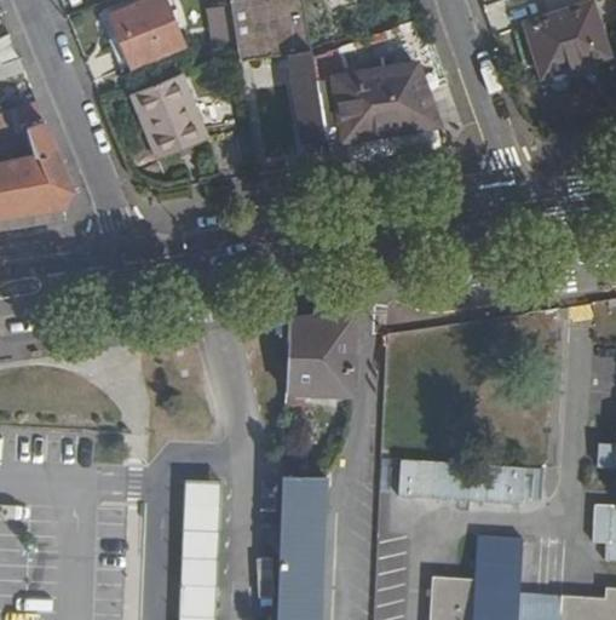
[(186,49),(167,0),(148,0),(114,15),(137,70),(186,49)]
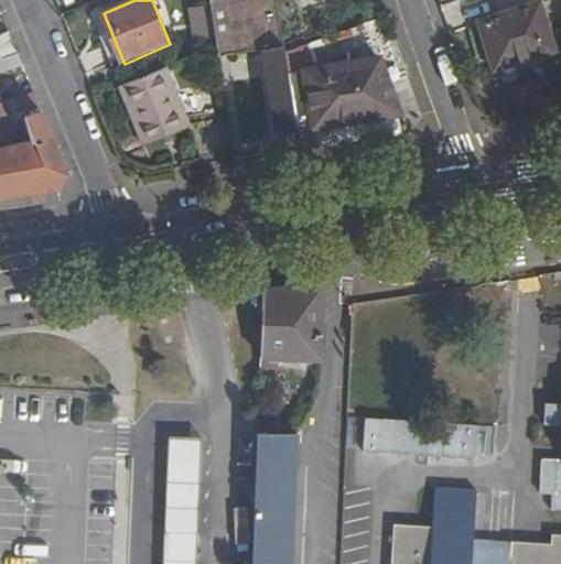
[(279,0),(212,0),(218,47),(219,55),(266,47),(279,130),(299,127),(287,51),(279,0)]
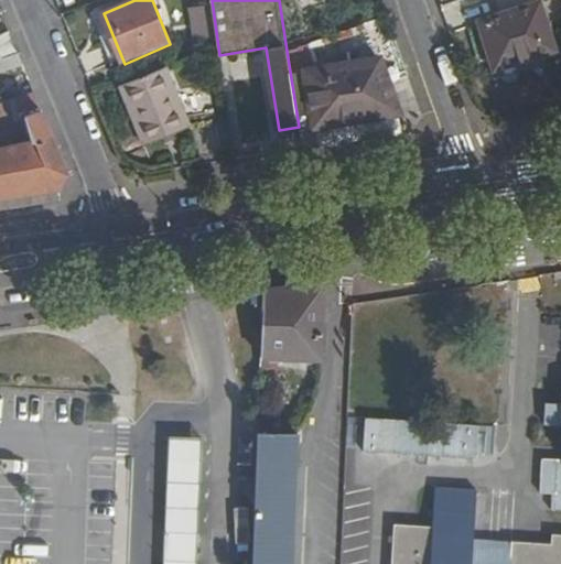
[(193,8),(197,39),(215,36),(211,4),(193,8)]
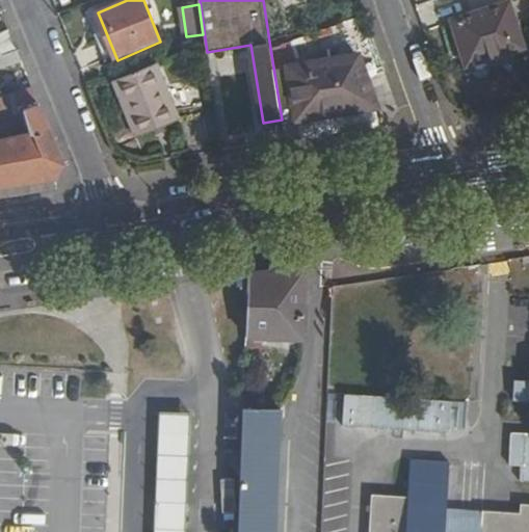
[(505,4),(450,24),(467,65),(521,46),(505,4)]
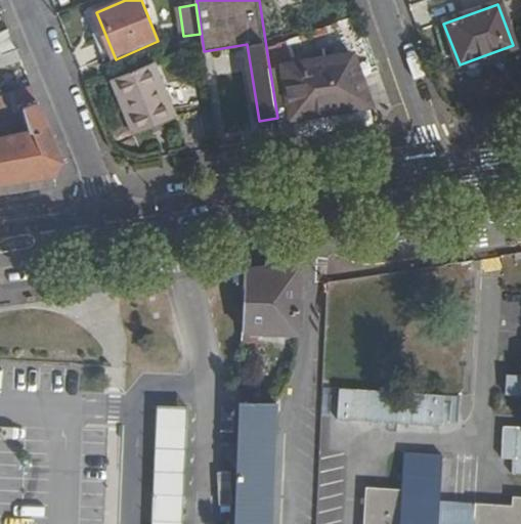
[(0,182),(3,182),(55,174),(57,174),(61,161),(27,76),(0,86),(0,70),(22,62),(16,49),(0,54),(0,182)]
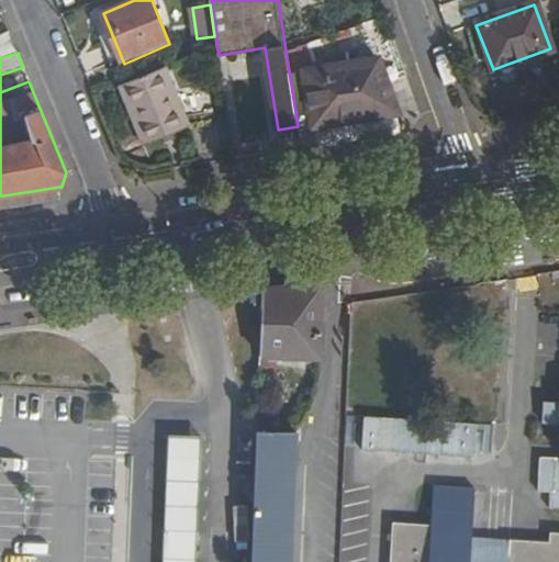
[(308,70),(316,125),(399,113),(379,59),(308,70)]
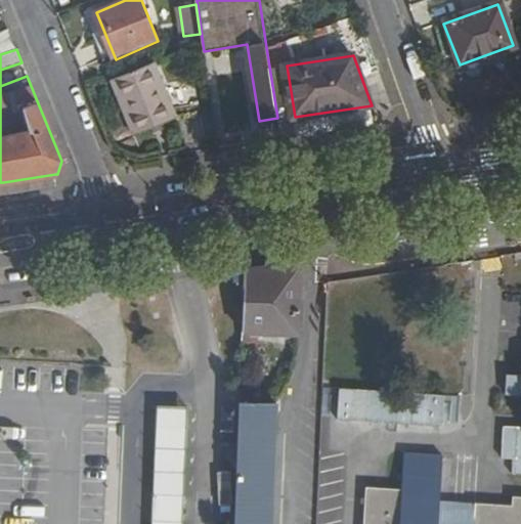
[(177,119),(154,62),(114,79),(135,135),(177,119)]
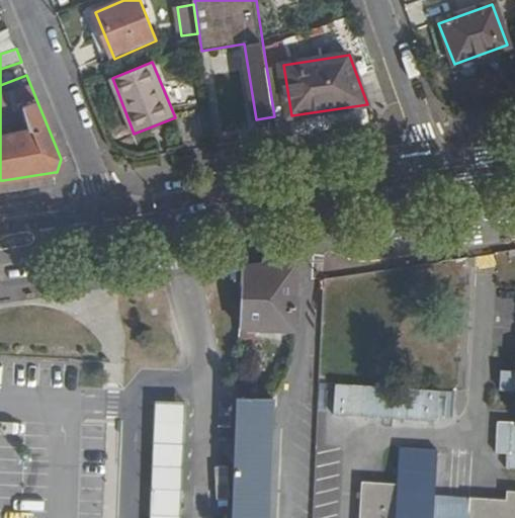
[(0,193),(56,184),(55,172),(3,180),(0,180),(0,193)]
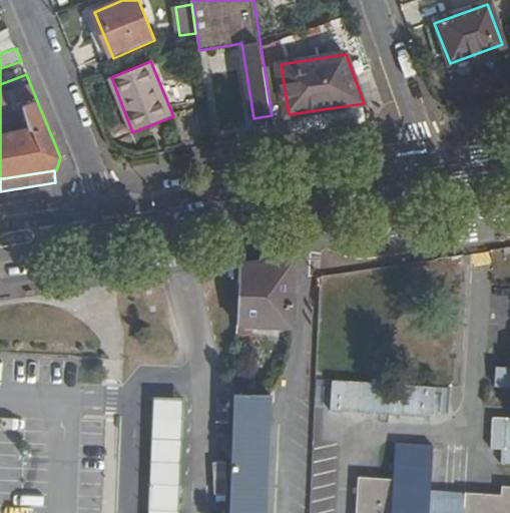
[(255,328),(277,328),(294,329),(297,258),(239,266),(236,335),(242,334),(242,327),(255,328)]
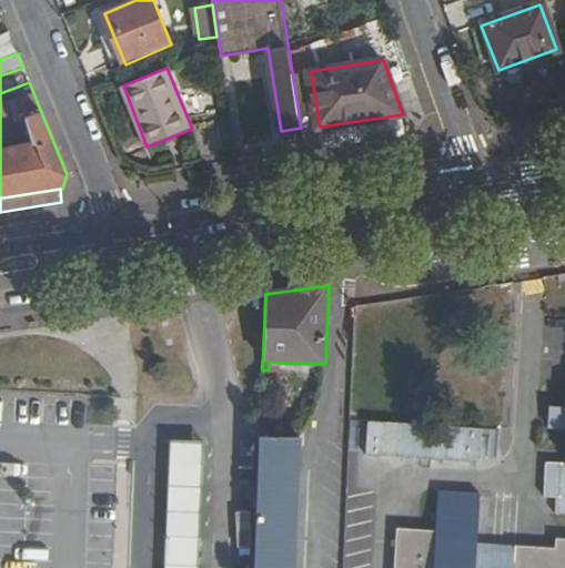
[(540,353),(564,354),(564,314),(541,314),(540,353)]
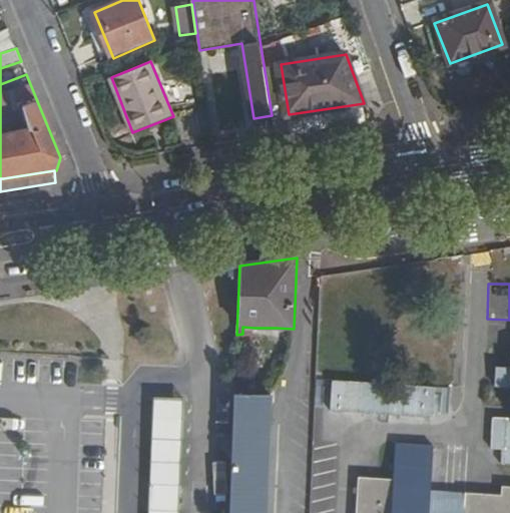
[(509,390),(509,369),(497,369),(495,390),(509,390)]
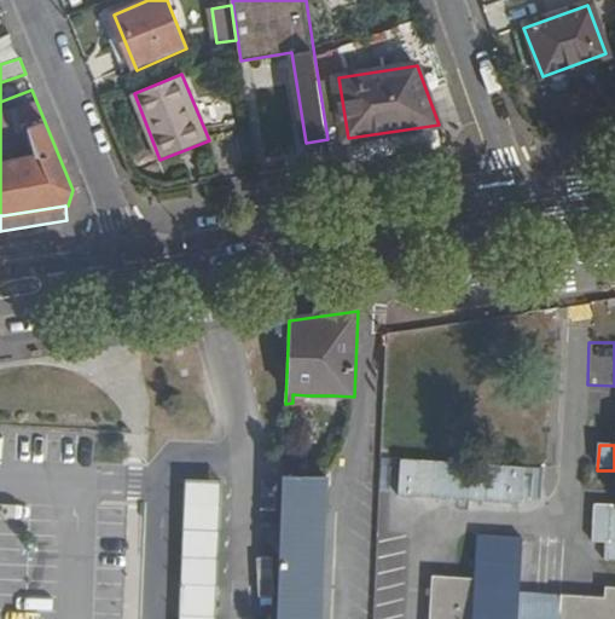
[(328,476),(305,476),(294,475),(282,475),(282,485),(277,612),(276,618),(319,618),(324,543),(328,476)]
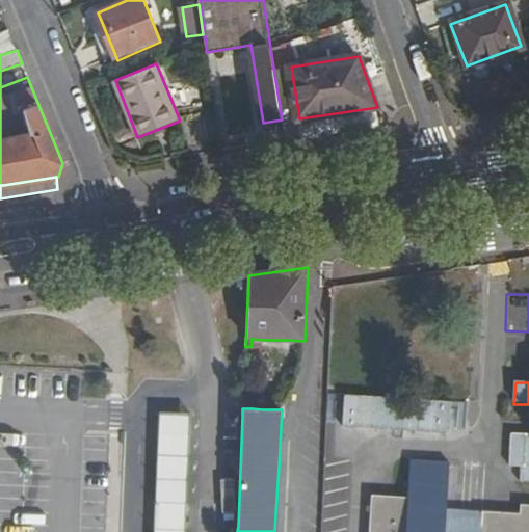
[(503,464),(516,464),(514,481),(528,481),(528,432),(504,432),(503,464)]
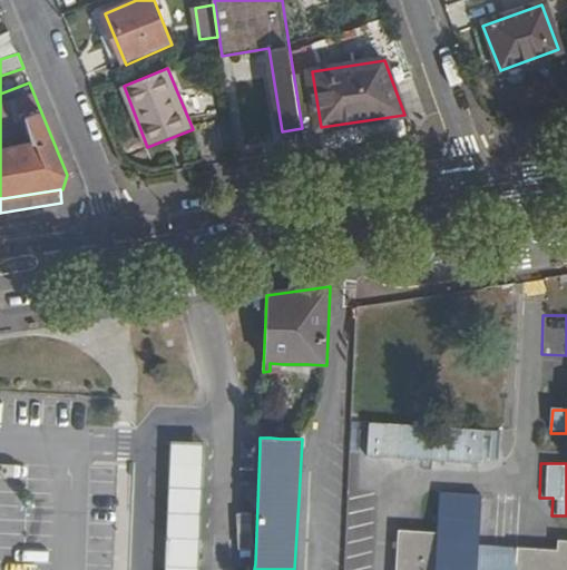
[(479,540),(434,539),(422,538),(396,536),(392,569),(566,569),(566,546),(556,546),(556,554),(516,552),(517,561),(478,561),(478,549),(479,540)]
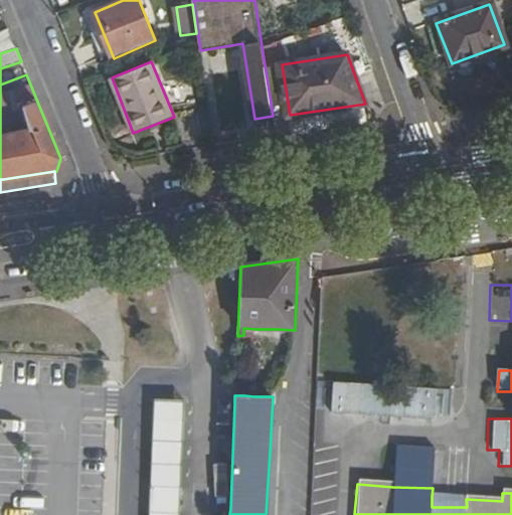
[(466,499),(455,498),(450,498),(447,498),(432,496),(432,507),(467,507),(466,499)]
